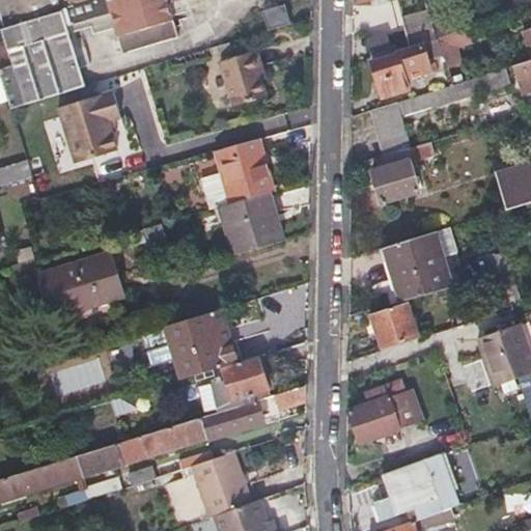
[(0,0),(0,20),(2,28),(95,0),(0,0)]
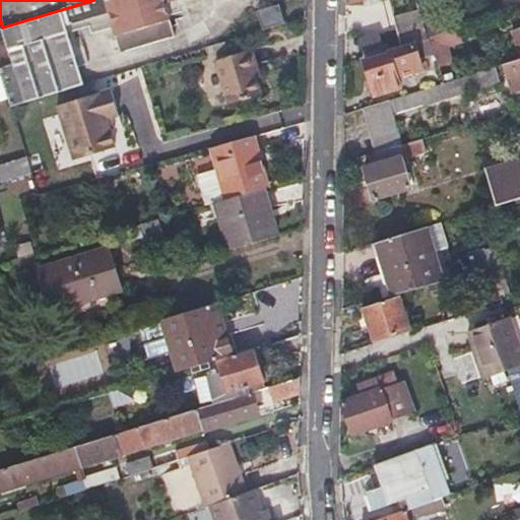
[(93,0),(2,27),(0,27),(0,33),(9,60),(0,62),(0,79),(8,105),(80,83),(64,33),(93,23),(95,29),(110,25),(119,52),(173,36),(161,1),(165,0),(93,0)]
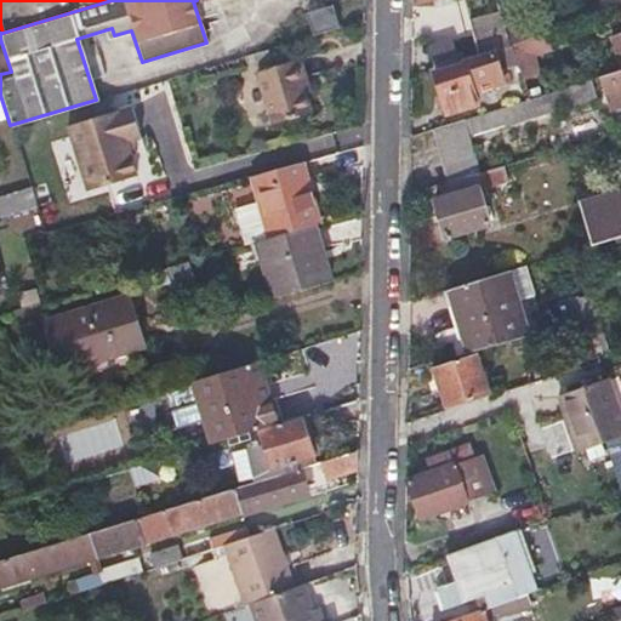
[(501,26),(508,45),(543,33),(539,20),(516,27),(505,0),(491,0),(495,7),(501,26)]
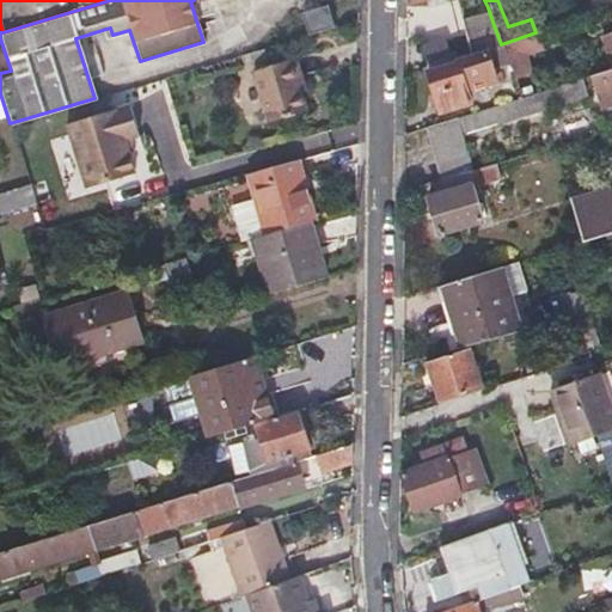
[(501,44),(494,25),(488,7),(452,19),(463,55),(501,44)]
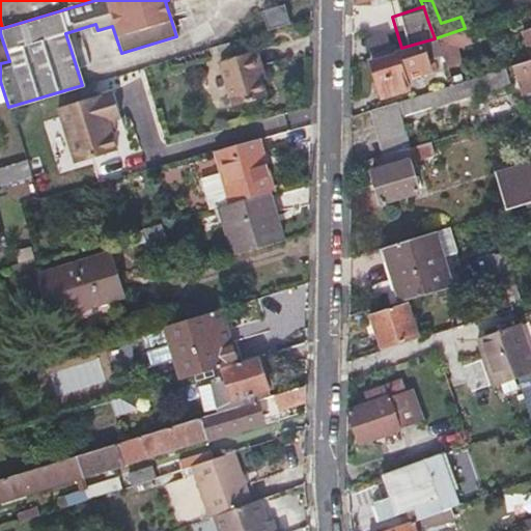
[(287,24),(285,17),(283,9),(262,16),(267,30),(287,24)]
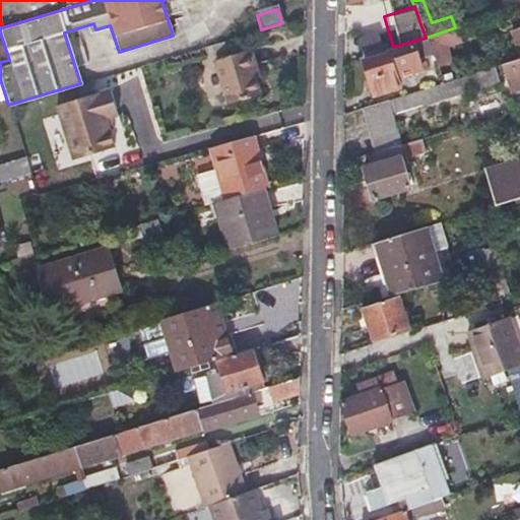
[(426,38),(441,82),(463,75),(458,61),(448,64),(441,47),(459,40),(455,27),(426,38)]
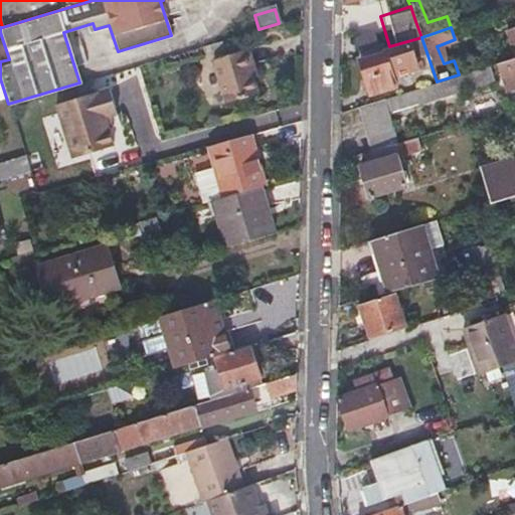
[(378,50),(375,42),(373,34),(353,39),(358,56),(378,50)]
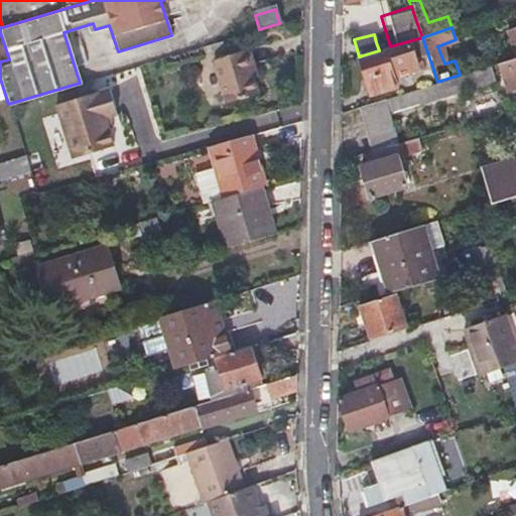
[(265,90),(261,77),(257,63),(255,65),(249,47),(218,56),(230,101),(265,90)]
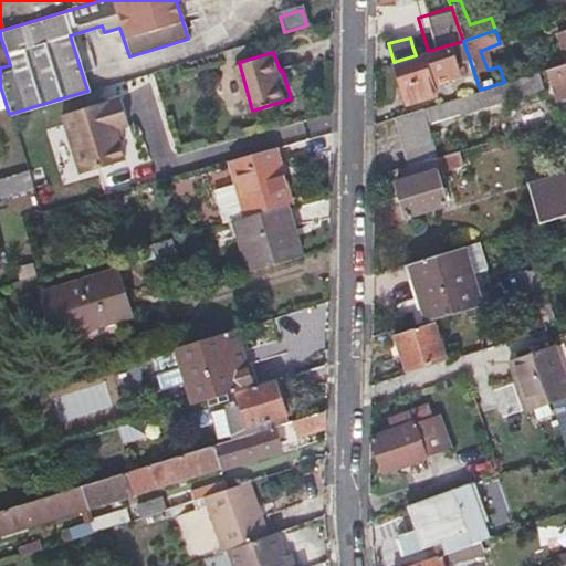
[(441,90),(436,73),(430,56),(395,67),(404,101),(441,90)]
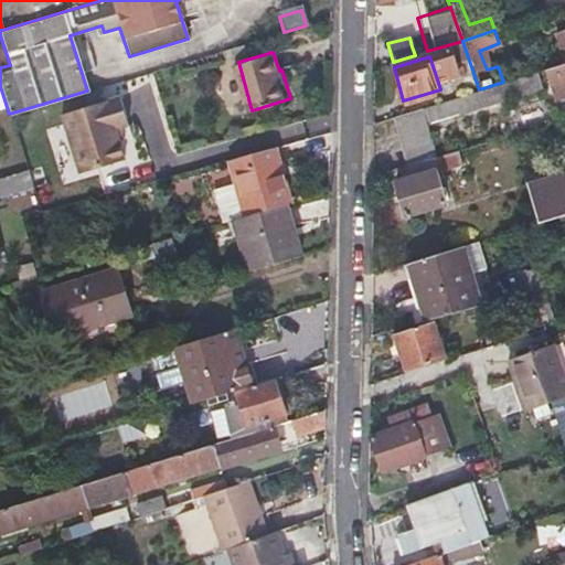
[(564,61),(547,67),(552,82),(556,97),(564,94),(564,61)]
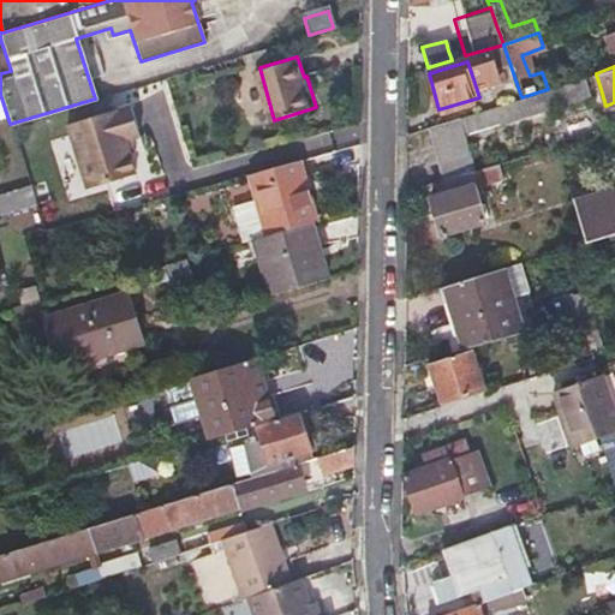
[(550,88),(554,97),(556,107),(590,97),(583,78),(550,88)]
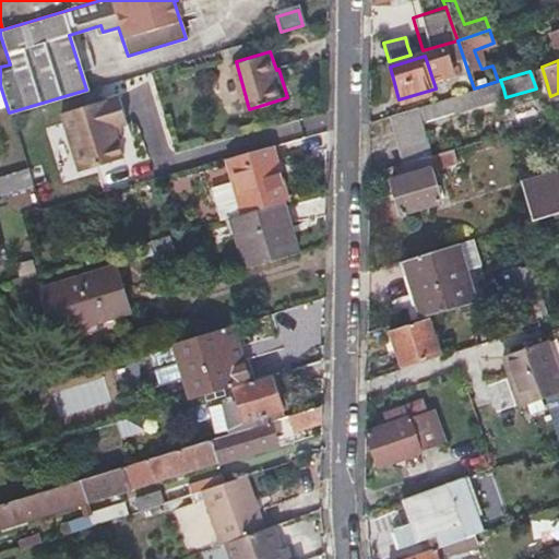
[(458,94),(460,103),(462,111),(480,105),(474,88),(458,94)]
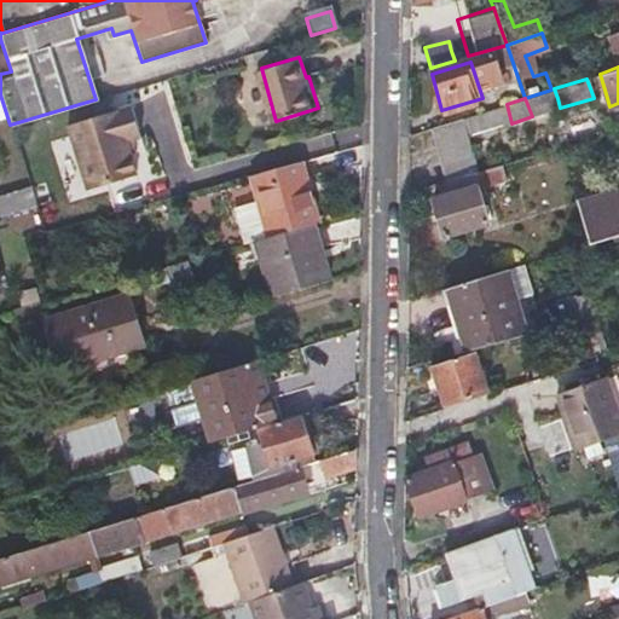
[(126,154),(122,140),(127,139),(137,137),(128,105),(65,125),(84,190),(133,175),(126,154)]
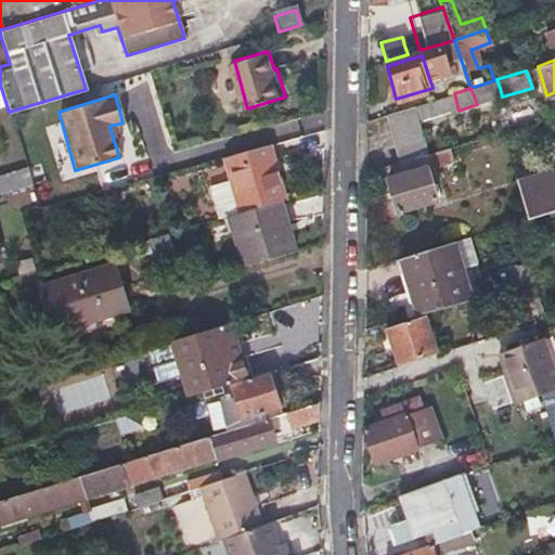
[(399,162),(426,154),(411,107),(385,115),(399,162)]
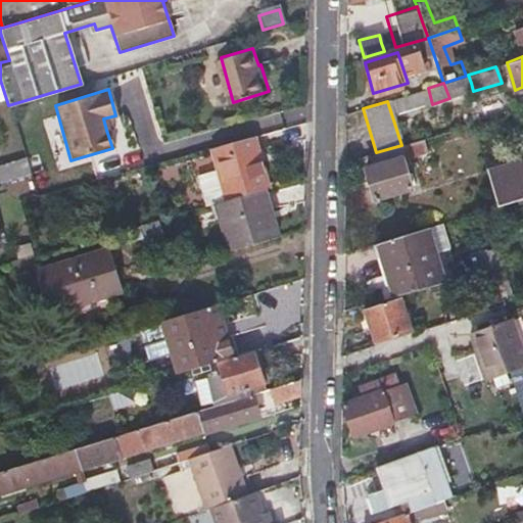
[(224,202),(257,192),(264,190),(269,189),(254,138),(209,150),(224,202)]
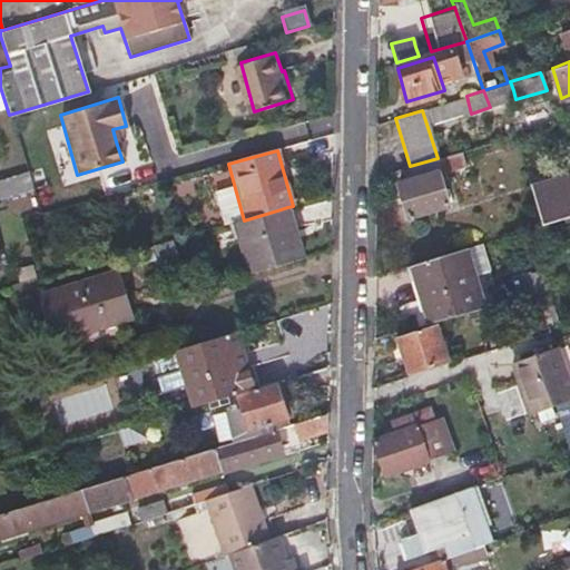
[(455,153),(438,158),(410,166),(408,167),(411,180),(397,184),(406,216),(446,205),(438,172),(459,166),(455,153)]
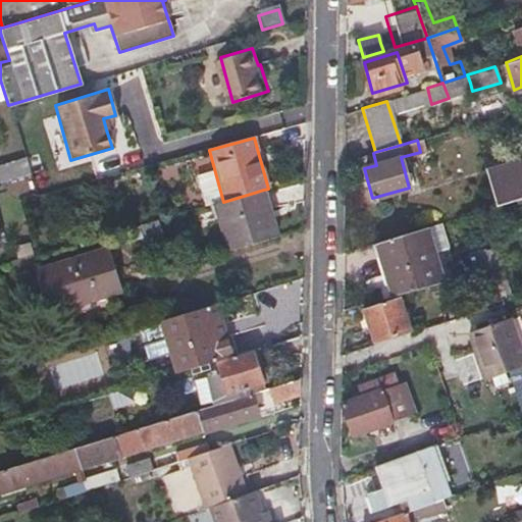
[(22,154),(5,159),(0,160),(0,179),(28,171),(22,154)]
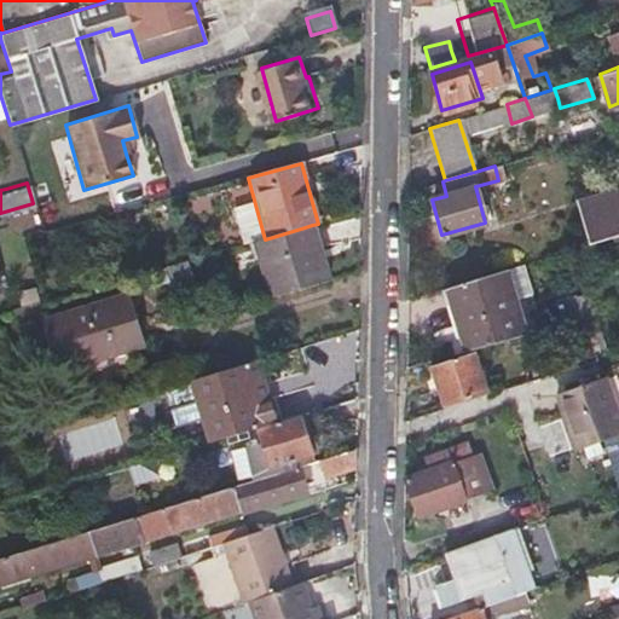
[(618,233),(618,208),(579,221),(588,244),(618,233)]
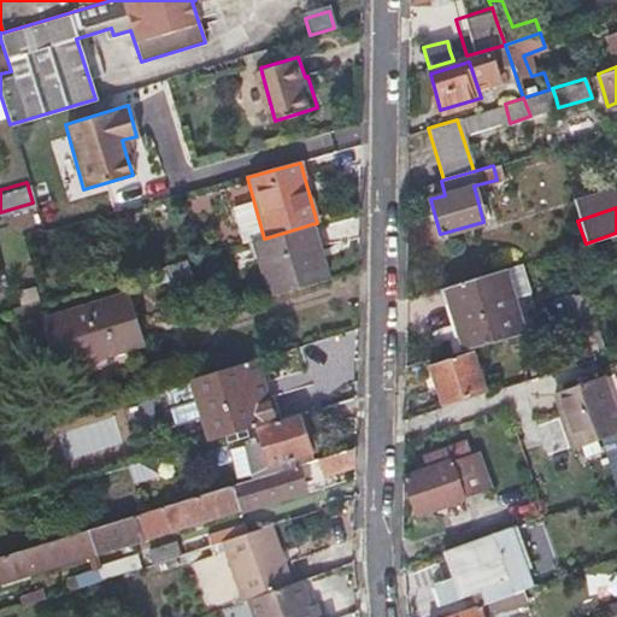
[(313,263),(321,260),(311,224),(304,227),(313,263)]
